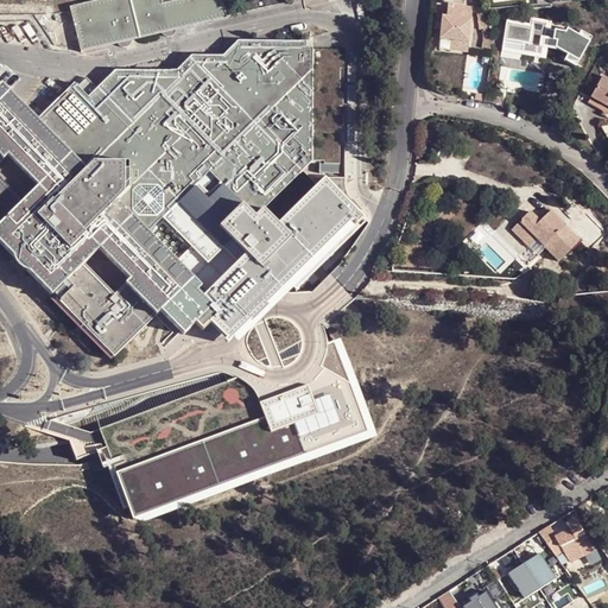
[(166,0),(165,0),(90,0),(69,5),(80,50),(118,42),(119,45),(122,46),(126,45),(124,39),(163,31),(164,36),(168,37),(170,36),(169,30),(226,16),(225,11),(222,0),(166,0)]
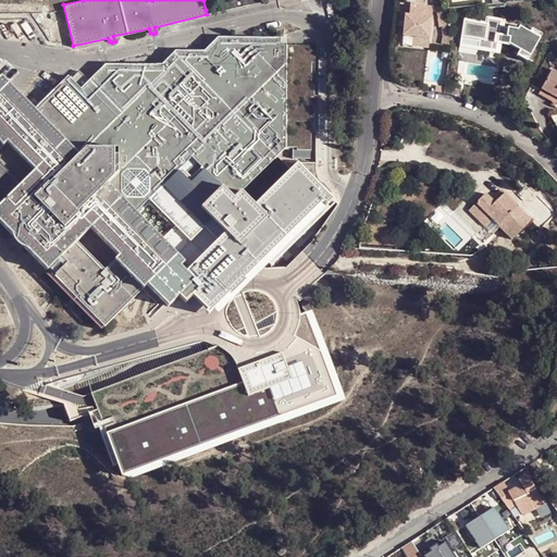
[(400,37),(426,39),(429,19),(422,17),(423,8),(407,5),(406,16),(403,15),(400,37)]
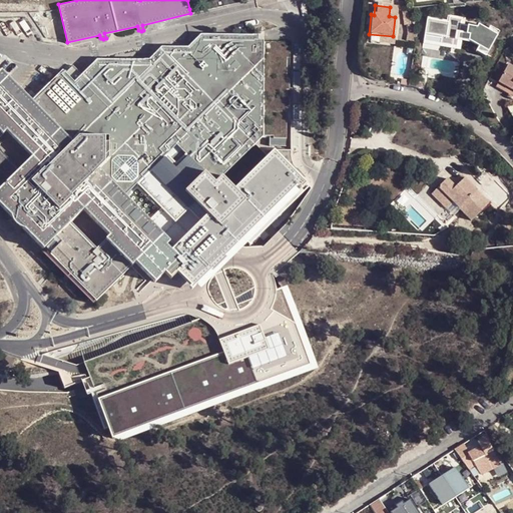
[(426,19),(424,35),(440,38),(439,45),(451,47),(452,39),(457,41),(468,43),(470,41),(478,46),(474,52),(484,58),(496,36),(477,26),(476,29),(469,27),(460,25),(460,20),(448,18),(447,23),(426,19)]
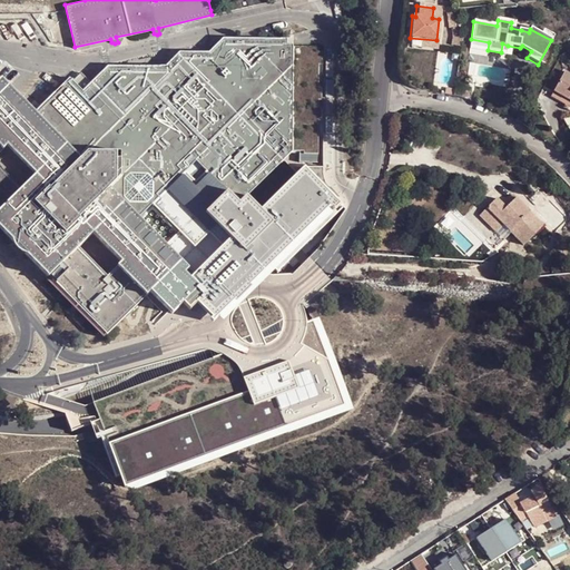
[(436,40),(410,38),(409,47),(435,50),(436,40)]
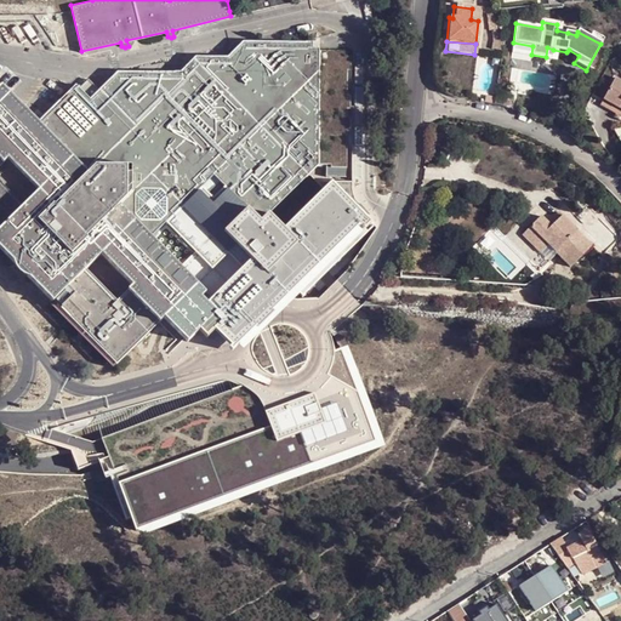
[(533,46),(513,43),(512,51),(531,55),(533,46)]
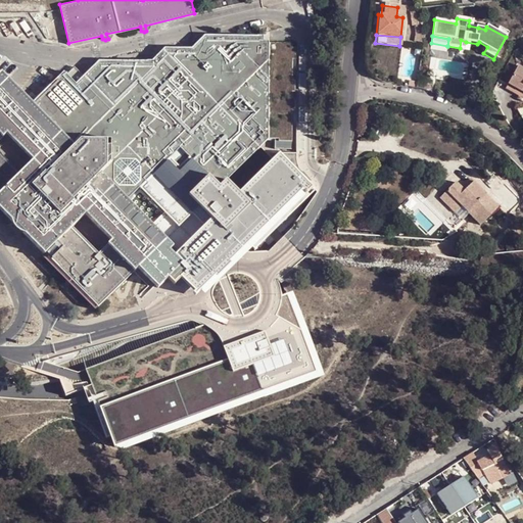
[(0,210),(96,307),(136,268),(157,288),(181,264),(168,250),(172,246),(126,200),(179,148),(218,188),(269,139),(278,139),(278,142),(292,142),(292,111),(295,110),(295,98),(292,99),(292,91),(295,91),(295,82),(292,81),(292,59),(295,59),(295,46),(293,46),(292,42),(269,42),(269,40),(204,40),(192,53),(165,53),(158,60),(146,60),(146,65),(101,66),(87,80),(74,67),(34,105),(0,73),(0,210)]
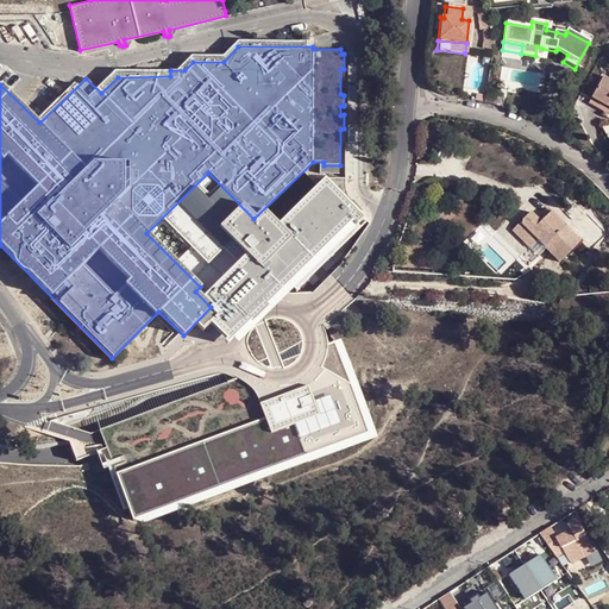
[(608,77),(604,75),(592,96),(608,106),(608,105),(608,77)]
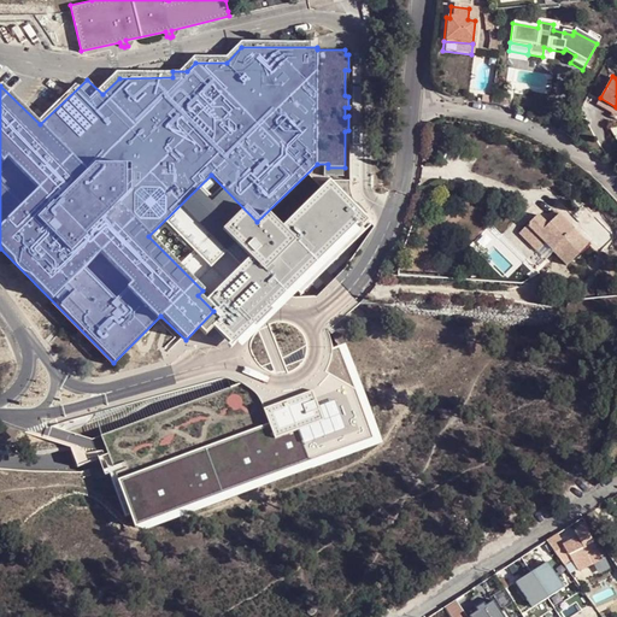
[(557,131),(565,136),(570,128),(562,123),(557,131)]
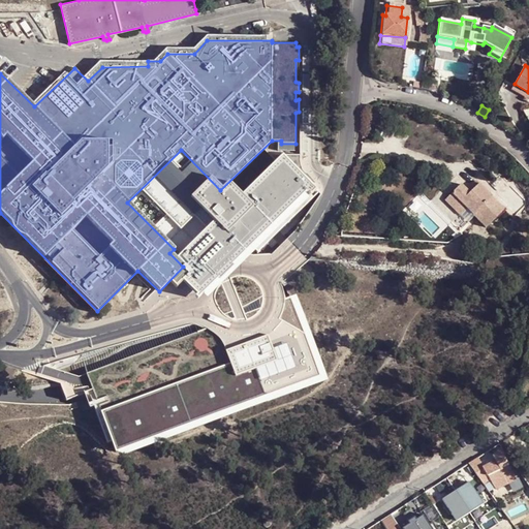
[(181,150),(127,203),(174,249),(169,253),(183,267),(194,255),(178,238),(198,217),(208,209),(252,252),(318,191),(272,141),(220,190),(181,150)]
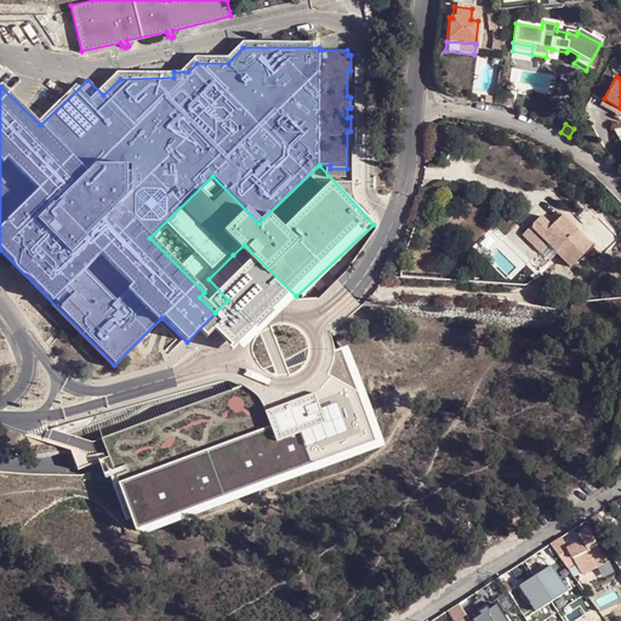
[(542,216),(524,234),(543,254),(551,246),(557,251),(571,266),(593,244),(559,211),(550,222),(542,216)]
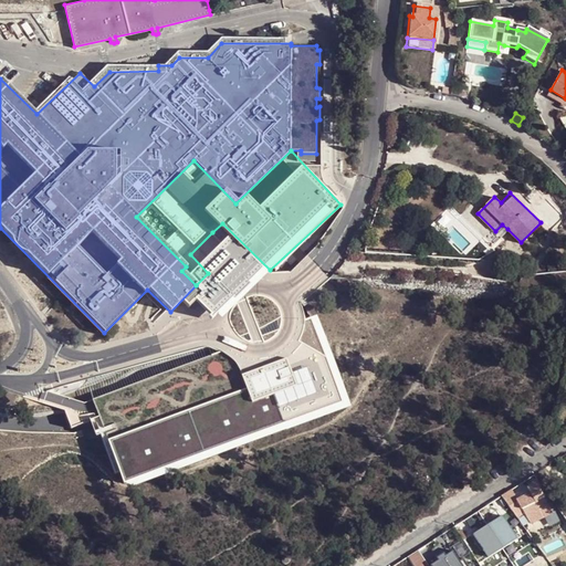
[(502,224),(495,231),(500,237),(507,229),(502,224)]
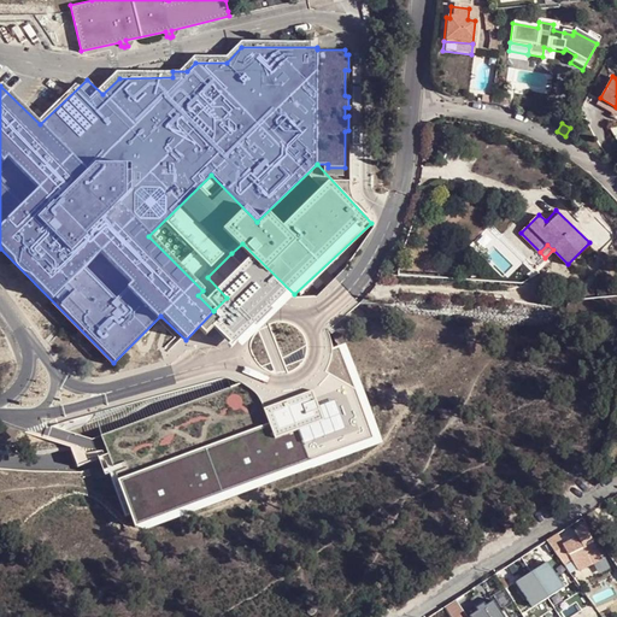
[(154,411),(98,435),(103,448),(109,466),(130,528),(374,436),(338,344),(318,351),(278,366),(254,375),(248,377),(154,411)]
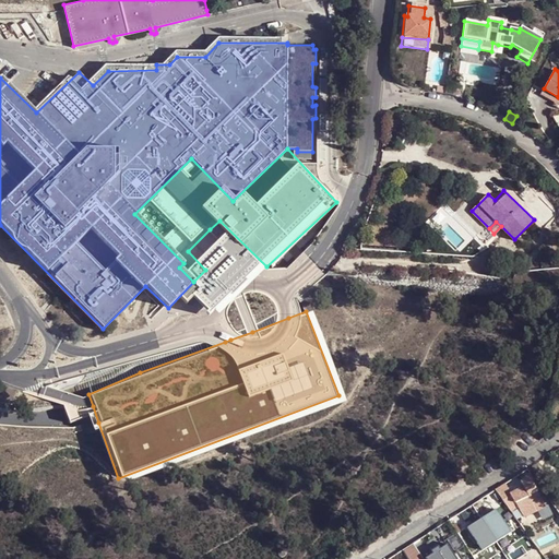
[(519,504),(523,515),(544,506),(531,477),(520,482),(523,487),(524,489),(514,495),(513,491),(508,482),(495,489),(509,509),(519,504)]
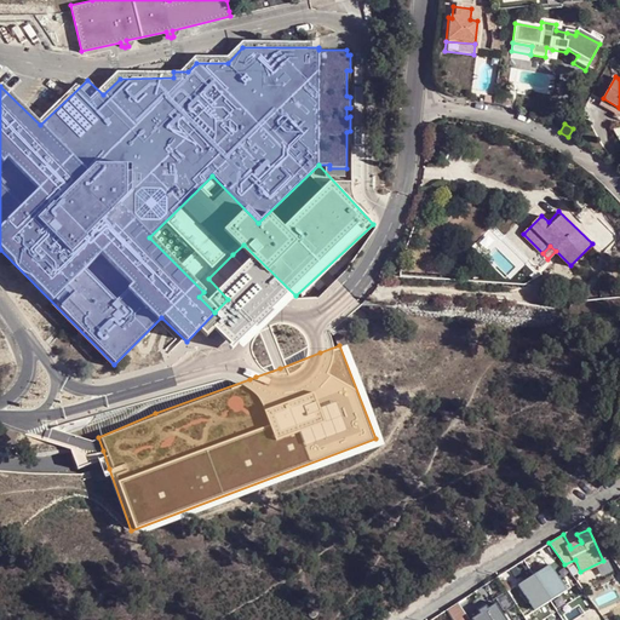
[(535,610),(546,603),(541,595),(561,581),(550,564),(518,585),(535,610)]
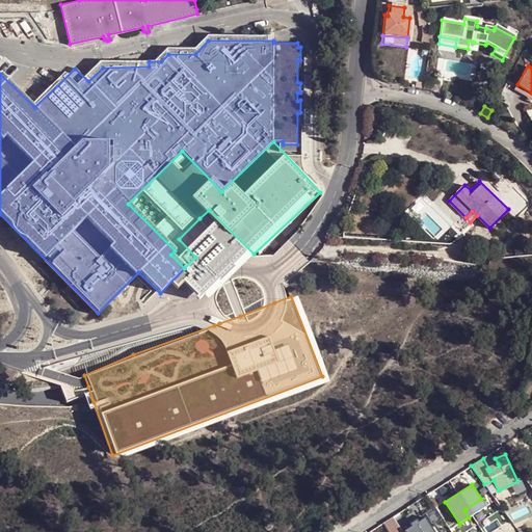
[(447,487),(439,493),(443,499),(451,494),(447,487)]
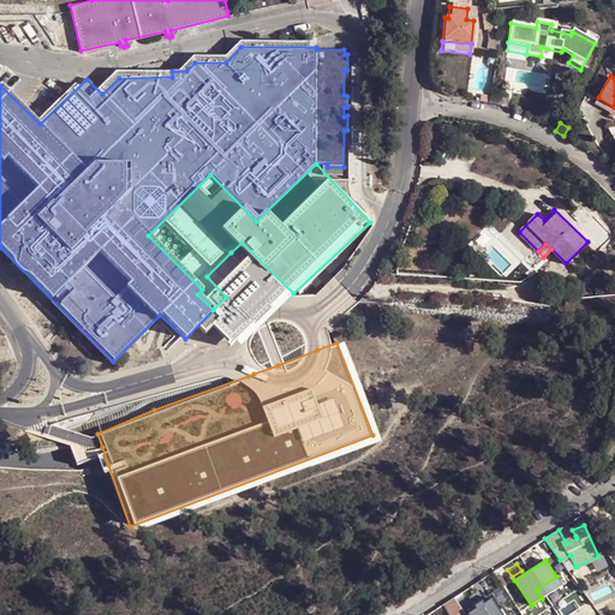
[(542,598),(565,584),(559,574),(556,577),(537,590),(542,598)]
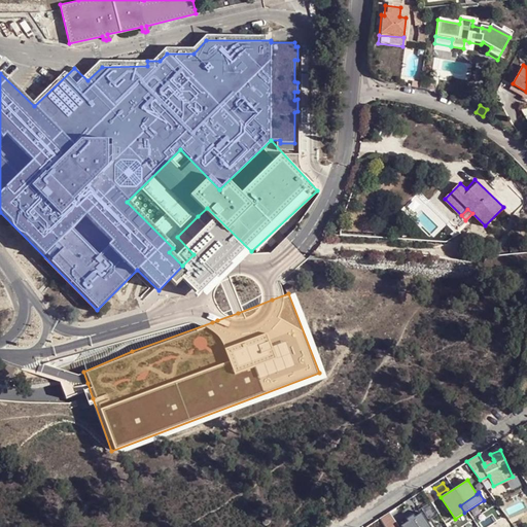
[(399,526),(435,526),(431,520),(427,523),(421,513),(414,518),(413,515),(407,519),(408,522),(399,526)]
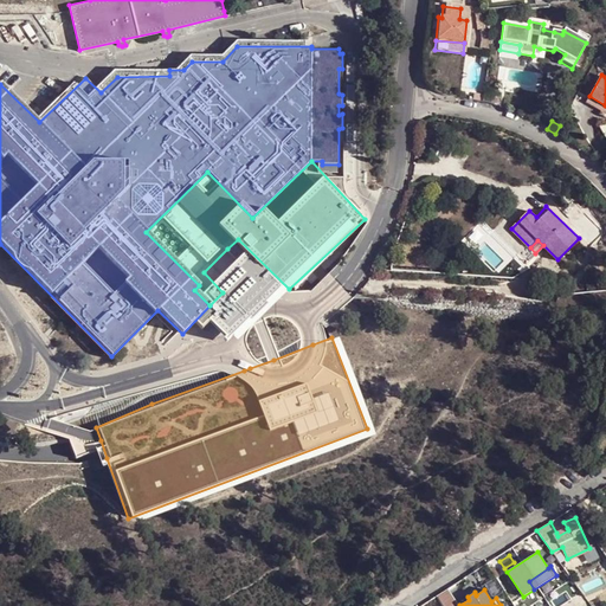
[(302,595),(302,598),(302,600),(302,601),(303,603),(304,604),(307,605),(308,605),(310,604),(311,603),(313,601),(313,599),(313,598),(311,597),(310,594),(309,594),(307,593),(305,594),(303,594),(302,595)]
